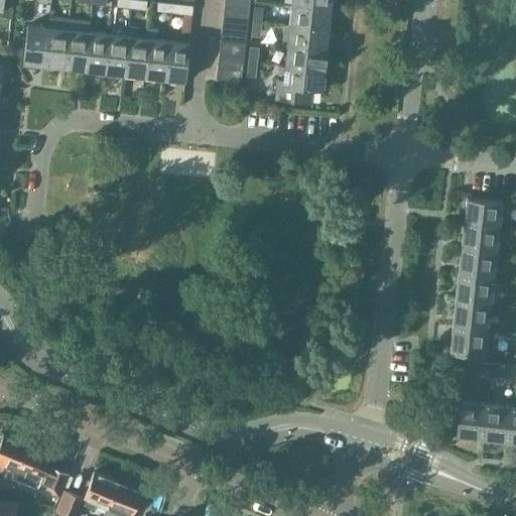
[(0,0),(0,15),(12,17),(13,0),(0,0)]
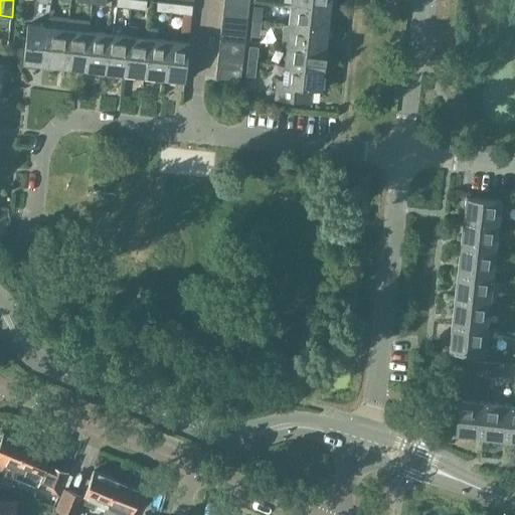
[(117,0),(117,7),(131,9),(131,0),(117,0)]
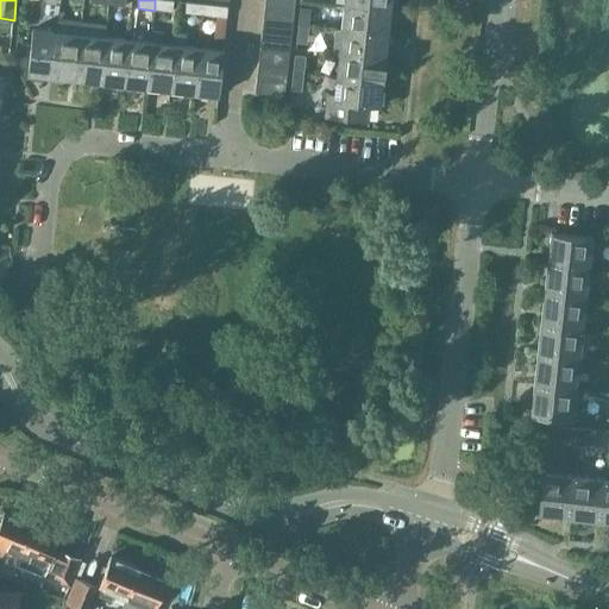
[(155,0),(155,11),(173,12),(174,2),(155,0)]
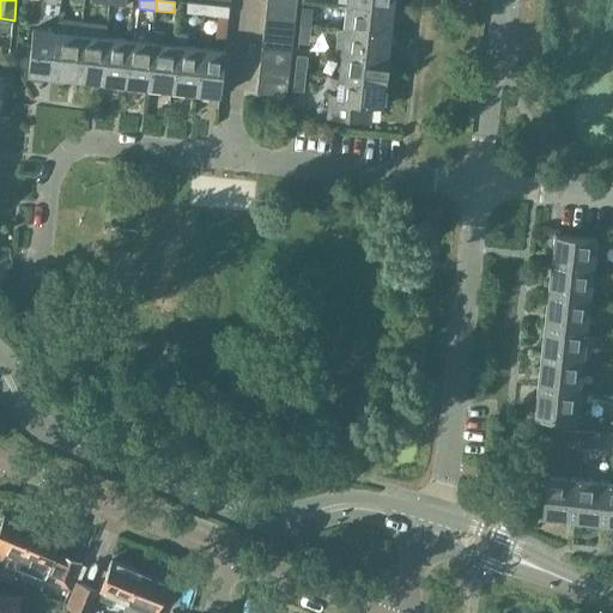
[(266,0),(266,6),(296,10),(296,0),(266,0)]
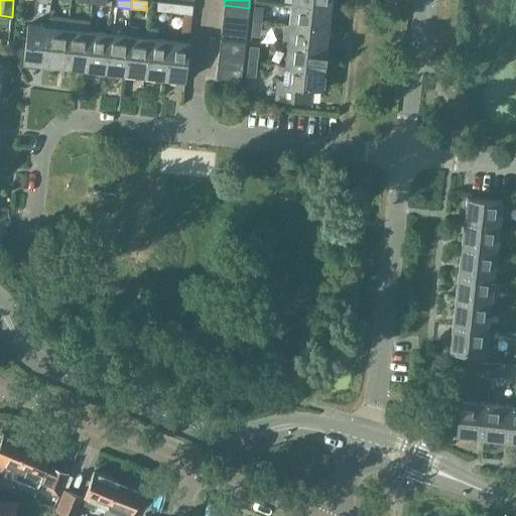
[(290,0),(290,6),(331,10),(331,0),(290,0)]
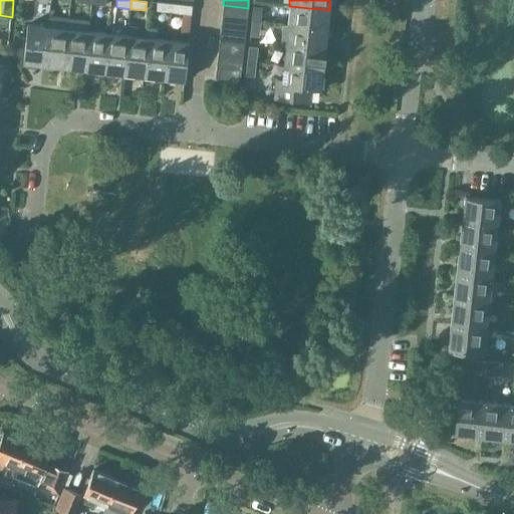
[(157,11),(171,13),(172,4),(158,3),(157,11)]
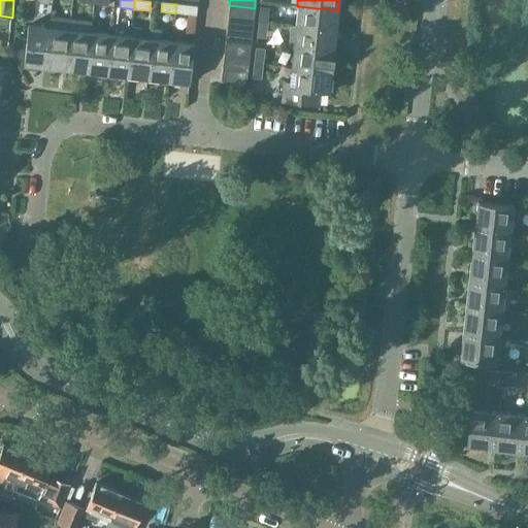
[(176,4),(175,13),(196,15),(197,6),(176,4)]
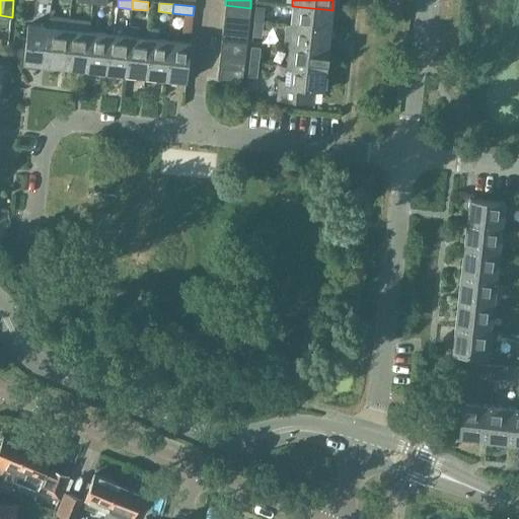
[(225,5),(224,18),(248,20),(250,8),(225,5)]
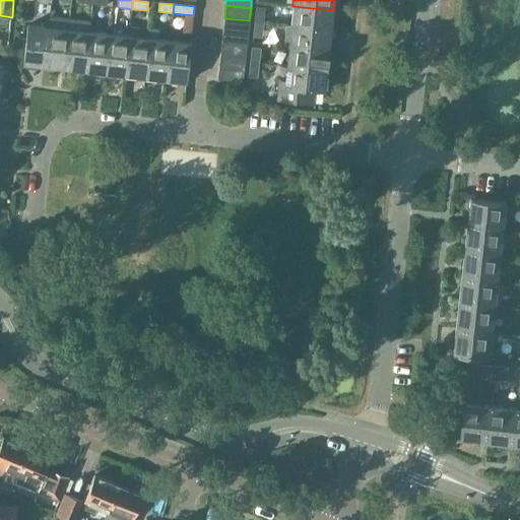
[(293,6),(290,26),(330,30),(333,10),(293,6)]
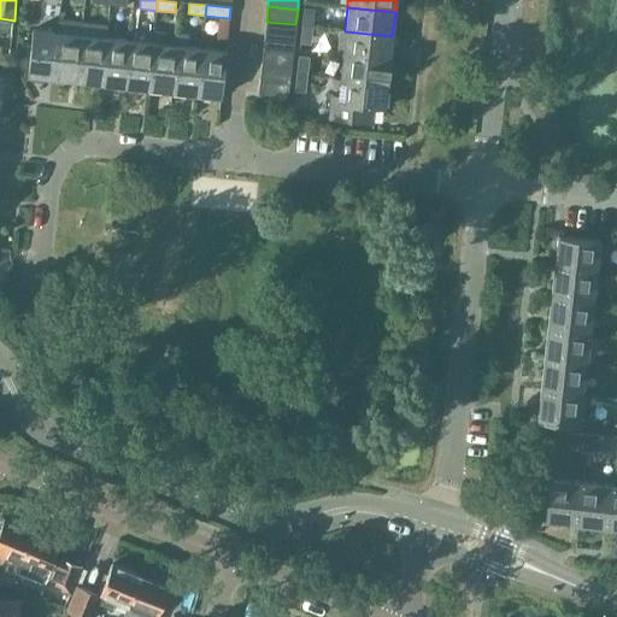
[(304,10),(303,27),(312,28),(315,10),(304,10)]
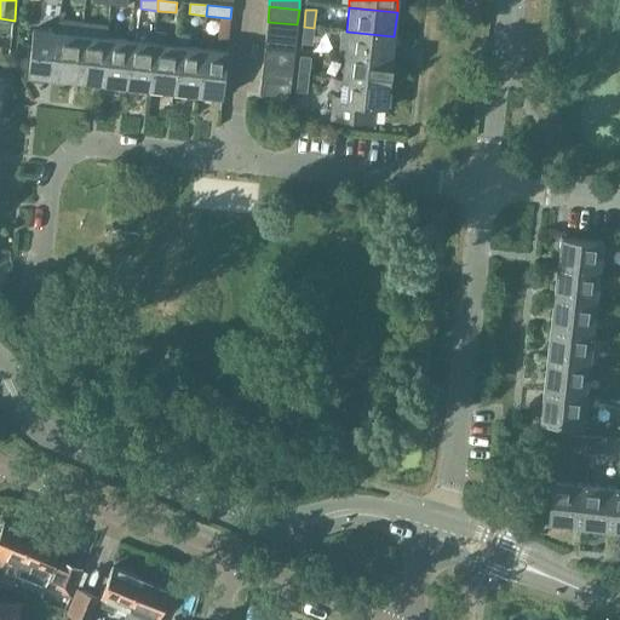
[(53,80),(76,82),(82,36),(84,23),(59,21),(58,33),(53,80)]
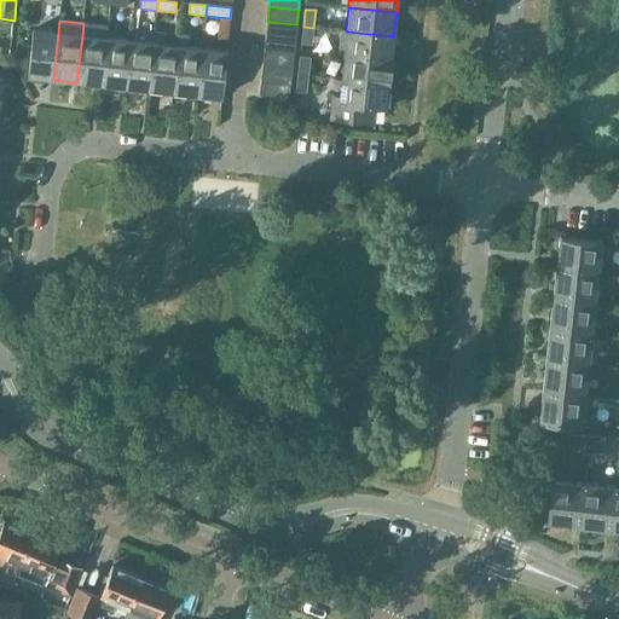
[(267,22),(266,36),(295,40),(296,24),(267,22)]
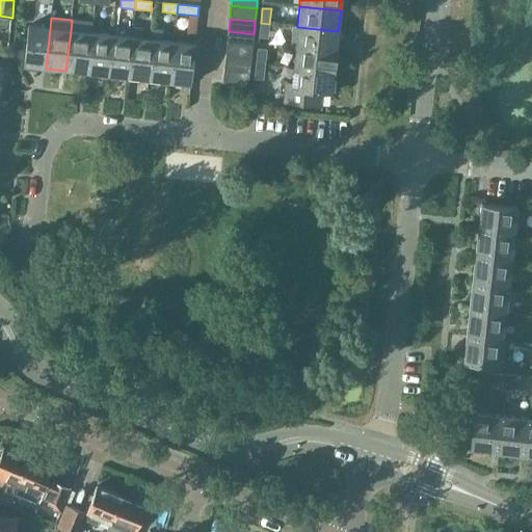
[(65,71),(86,73),(91,33),(94,22),(72,20),(71,31),(65,71)]
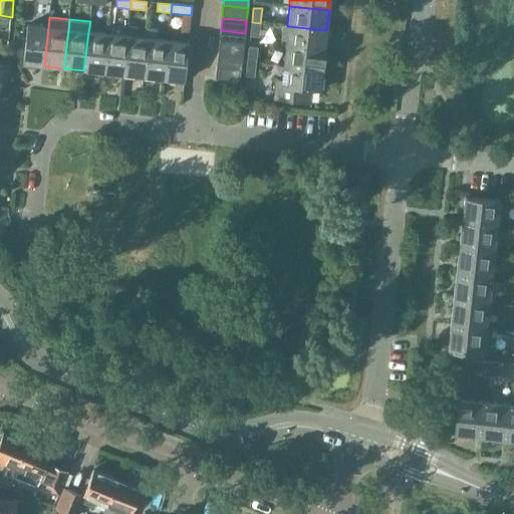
[(23,63),(44,66),(48,27),(27,25),(26,37),(18,37),(16,51),(17,55),(20,59),(23,60),(23,63)]
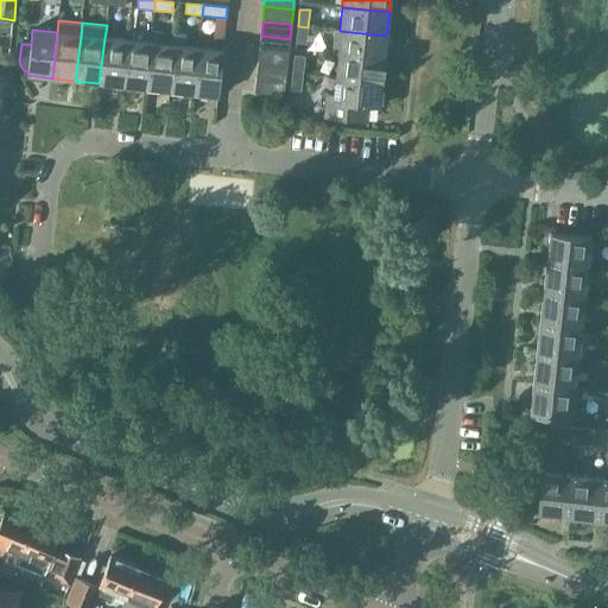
[(330,54),(337,55),(384,59),(386,36),(340,31),(334,30),(330,54)]
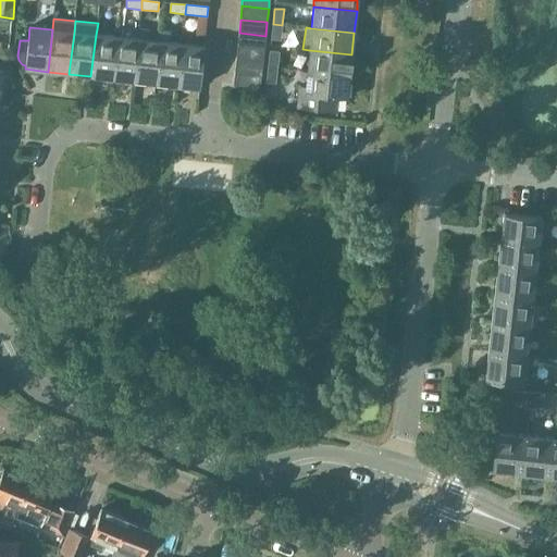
[(134,81),(156,84),(160,41),(148,40),(149,29),(139,28),(137,39),(138,39),(134,81)]
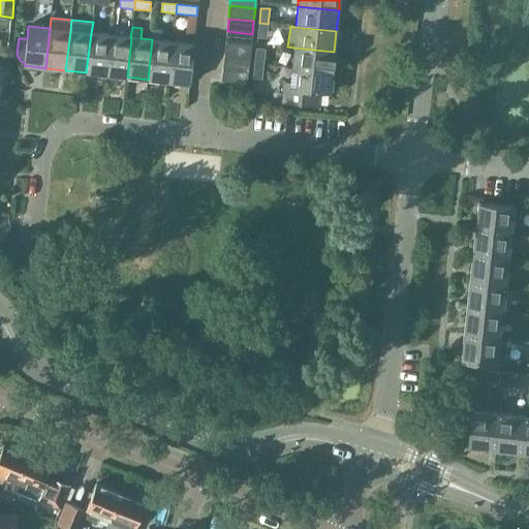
[(148,80),(168,82),(173,41),(161,40),(162,29),(153,29),(152,39),(148,80)]
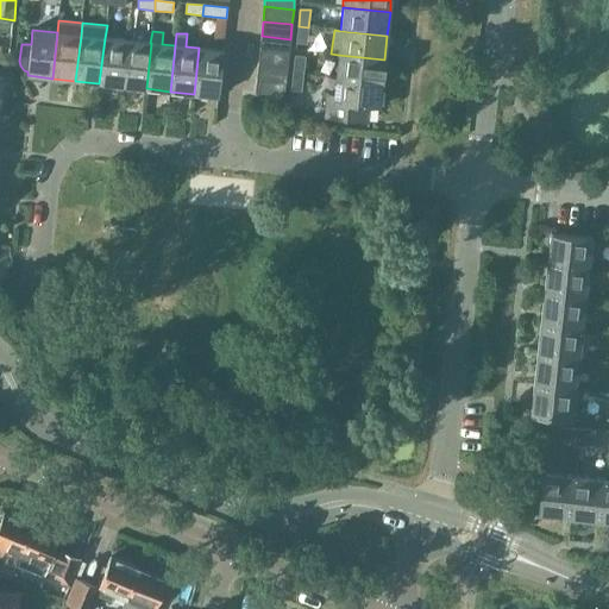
[(262,36),(259,51),(289,54),(290,39),(262,36)]
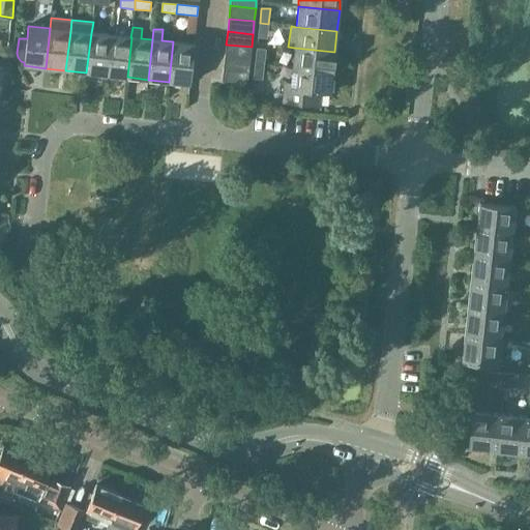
[(86,72),(107,75),(111,35),(91,33),(86,72)]
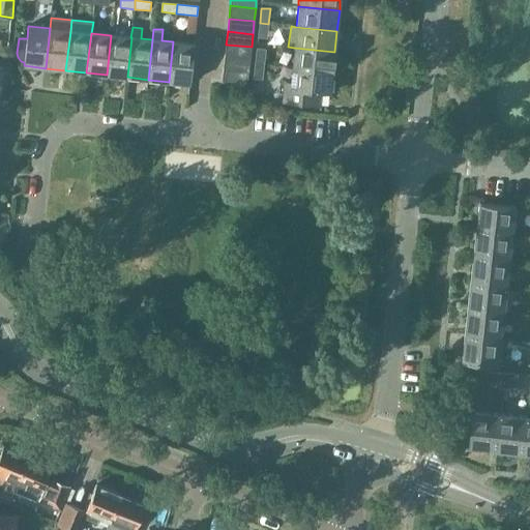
[(107,75),(127,77),(131,37),(130,37),(111,35),(107,75)]
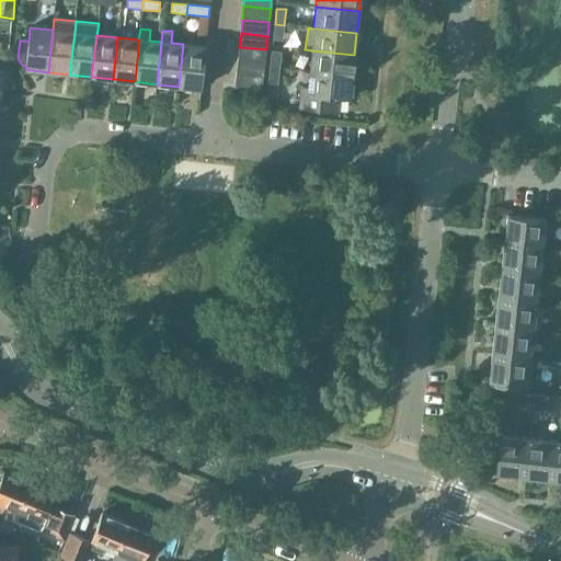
[(183,44),(179,87),(201,89),(205,47),(183,44)]
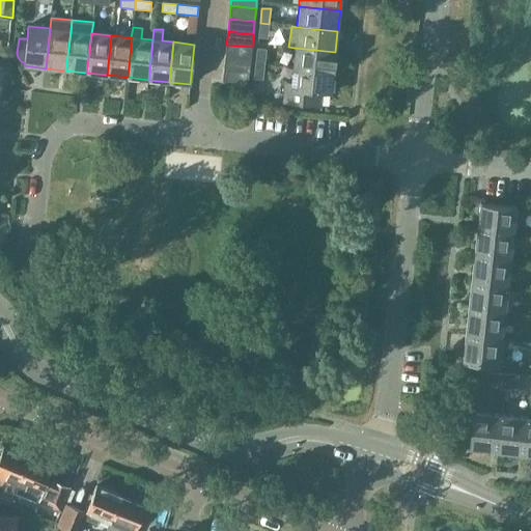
[(226,45),(225,57),(250,60),(252,47),(226,45)]
